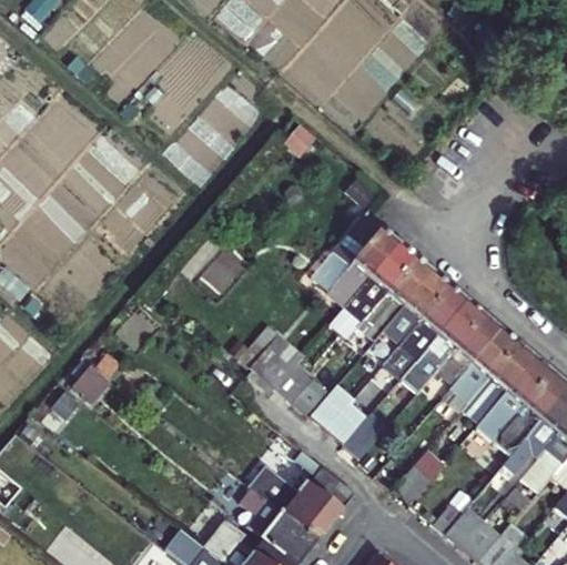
[(38,0),(29,10),(42,21),(60,0),(38,0)]
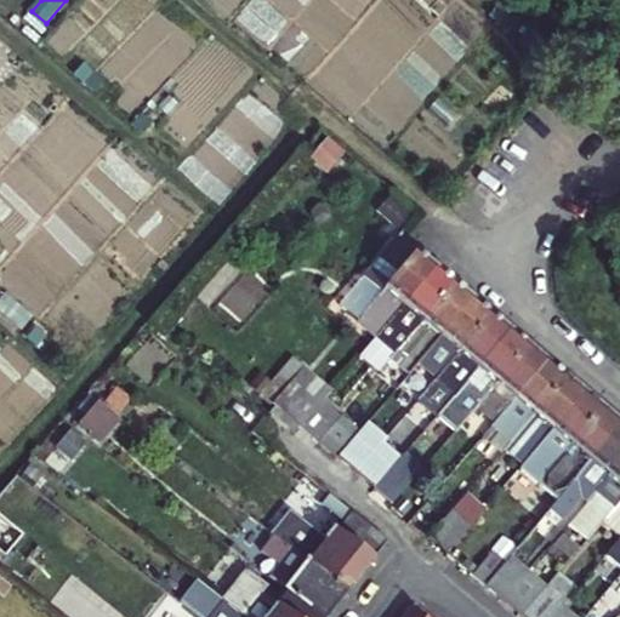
[(516,13),(498,1),(489,12),(508,26),(516,13)]
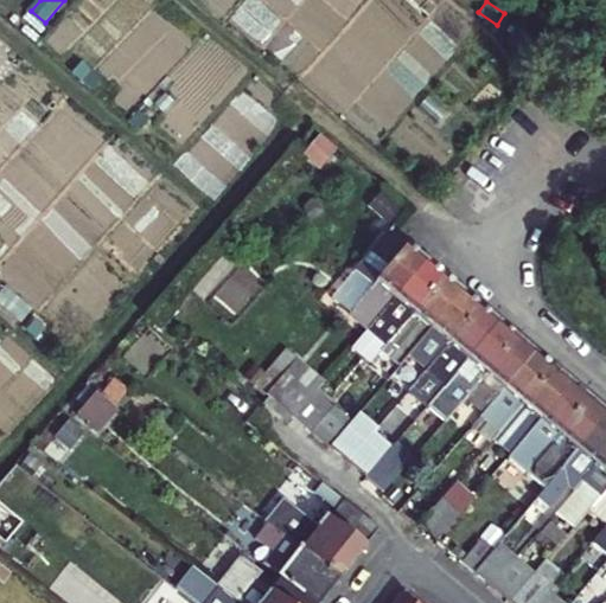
[(533,34),(515,24),(506,37),(524,47),(533,34)]
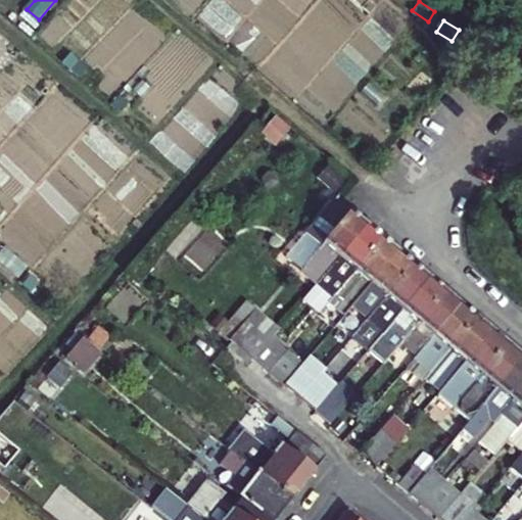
[(290,125),(276,112),(261,131),(276,143),(290,125)]
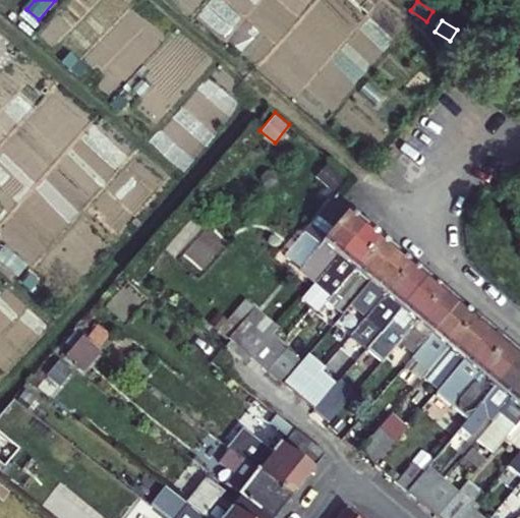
[(345,177),(327,162),(316,174),(336,188),(345,177)]
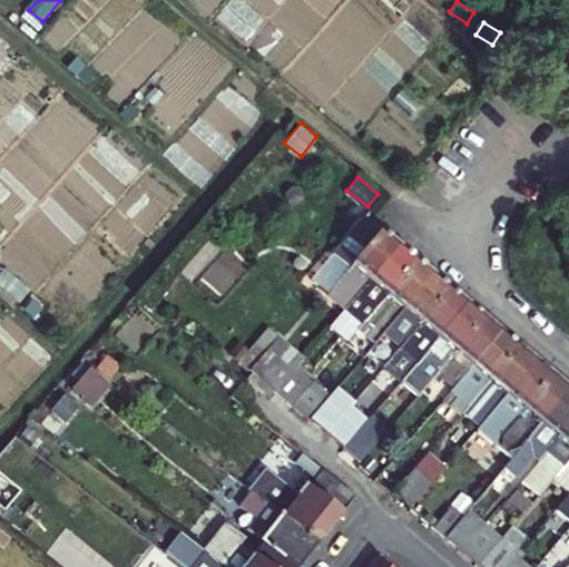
[(351,264),(353,261),(381,227),(364,214),(334,250),(351,264)]
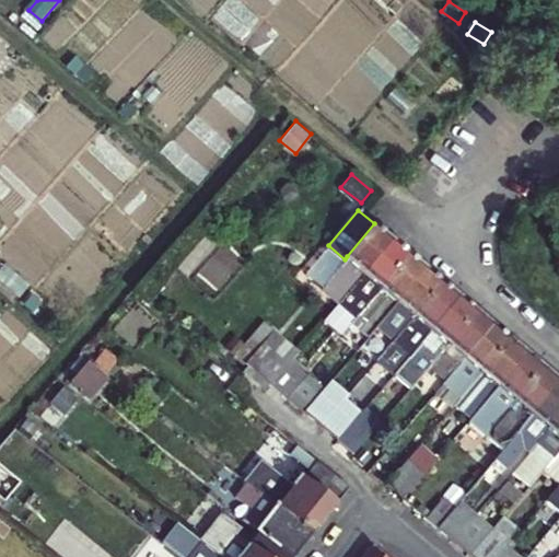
[(345,259),(332,275),(319,288),(338,303),(349,289),(392,239),(374,223),(347,256),(345,259)]
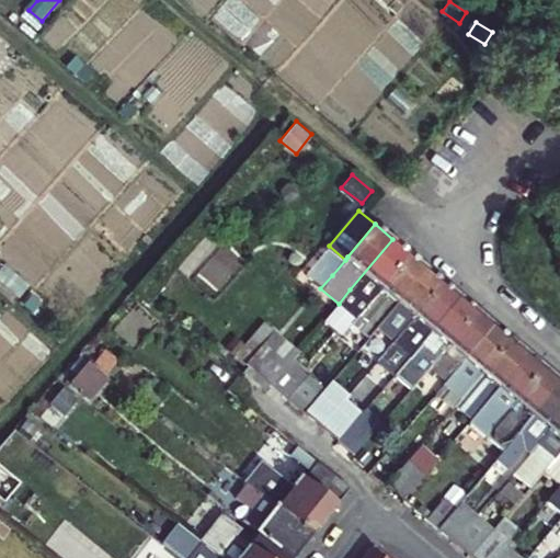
[(410,253),(392,239),(350,289),(339,304),(355,318),(367,304),(410,253)]
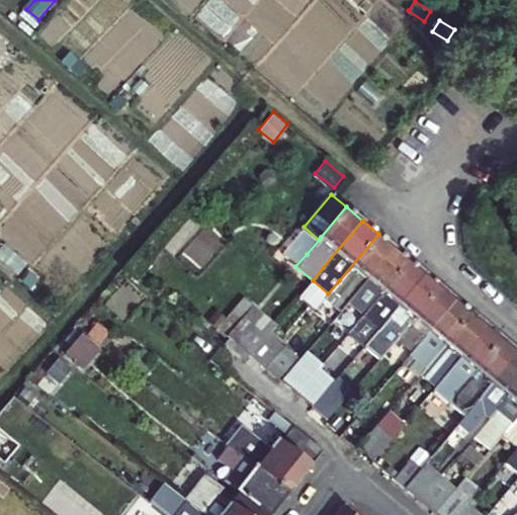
[(282,251),(297,264),(307,254),(319,240),(304,227),(282,251)]
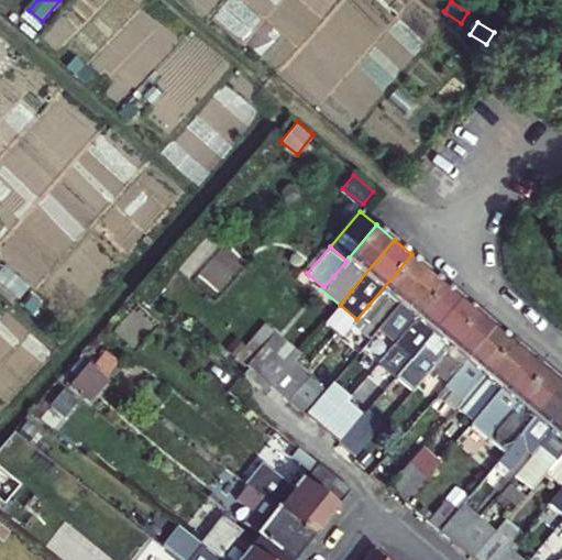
[(386,320),(429,270),(411,254),(368,305),(356,319),(352,325),(370,339),(377,330),(386,320)]
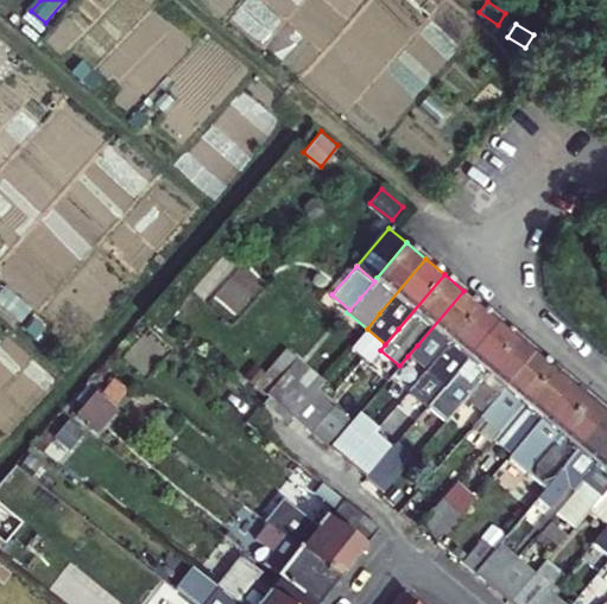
[(425,370),(450,342),(481,305),(463,291),(417,345),(408,356),(425,370)]
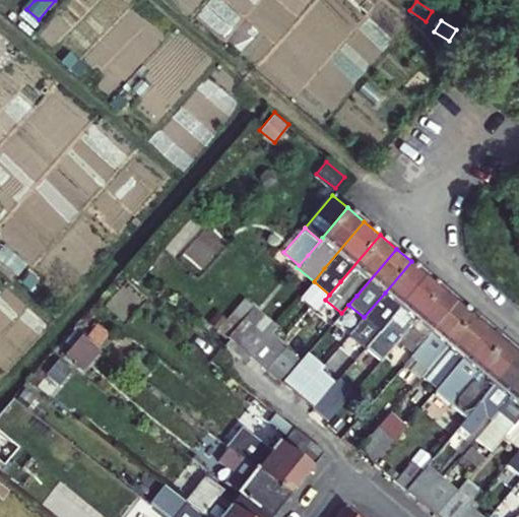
[(411,261),(385,293),(372,308),(364,317),(351,332),(367,344),(387,321),(427,274),(411,261)]
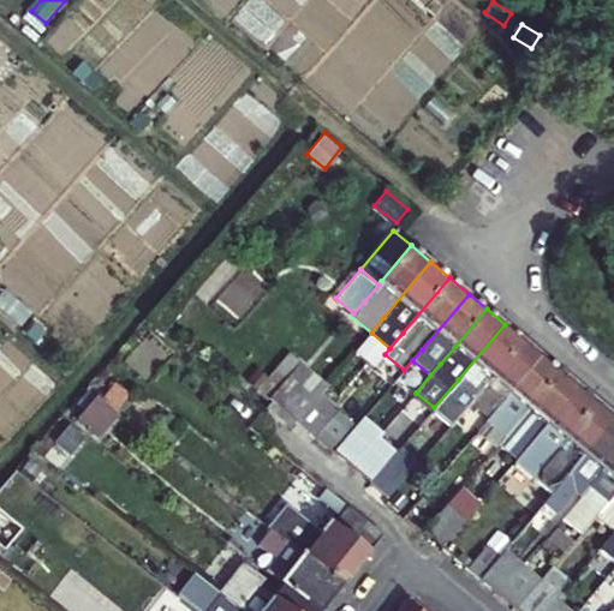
[(523,339),(505,324),(458,379),(434,408),(452,424),(476,395),(523,339)]
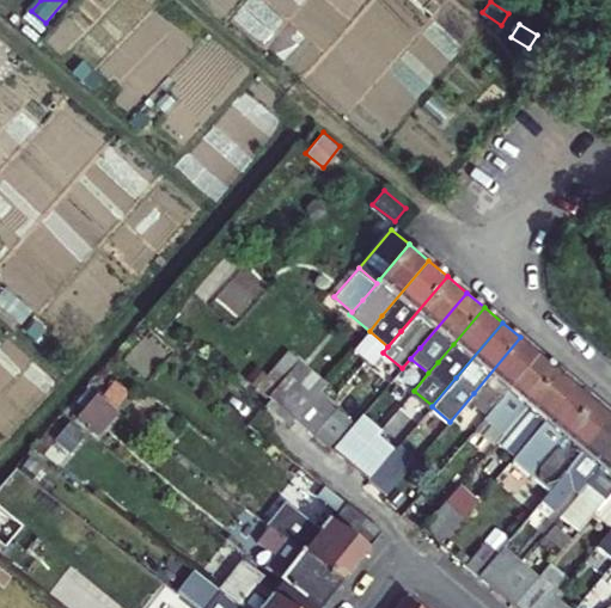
[(370,331),(354,349),(372,364),(383,352),(388,347),(370,331)]
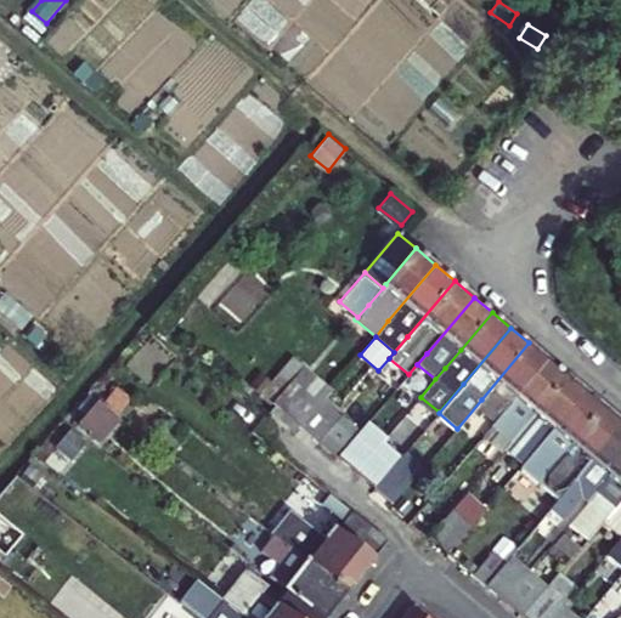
[(501,414),(548,358),(529,342),(481,400),(501,414)]
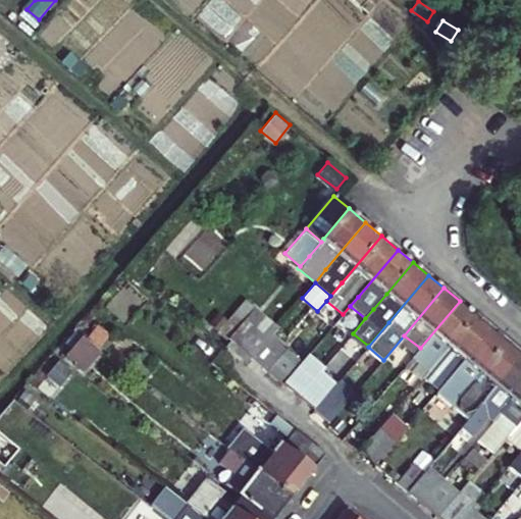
[(317,311),(315,314),(331,328),(343,314),(326,301),(317,311)]
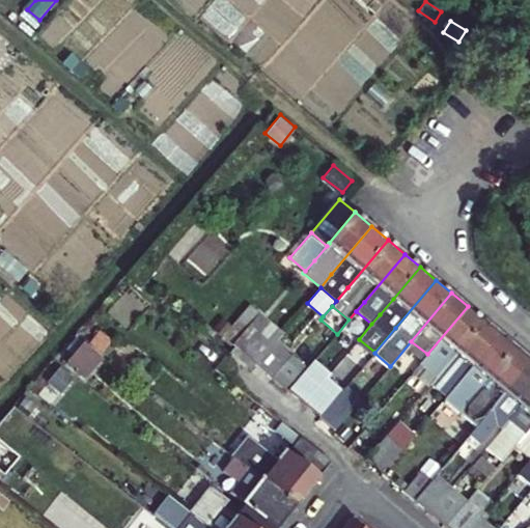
[(427,354),(444,367),(483,321),(468,306),(427,354)]
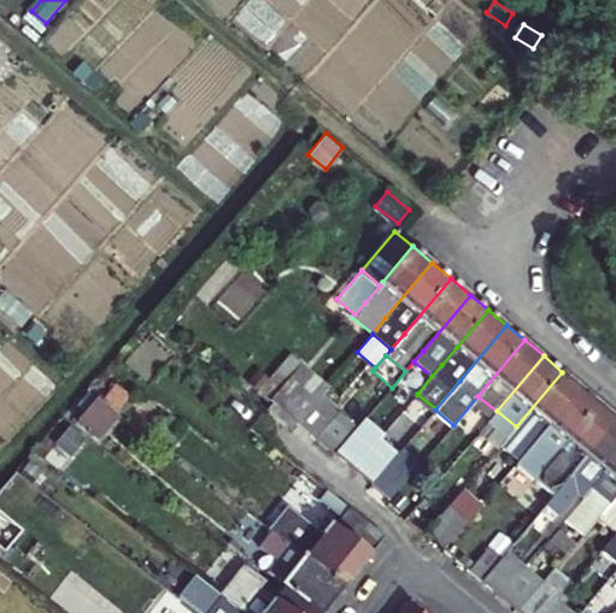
[(277,406),(308,370),(298,363),(269,399),(277,406)]
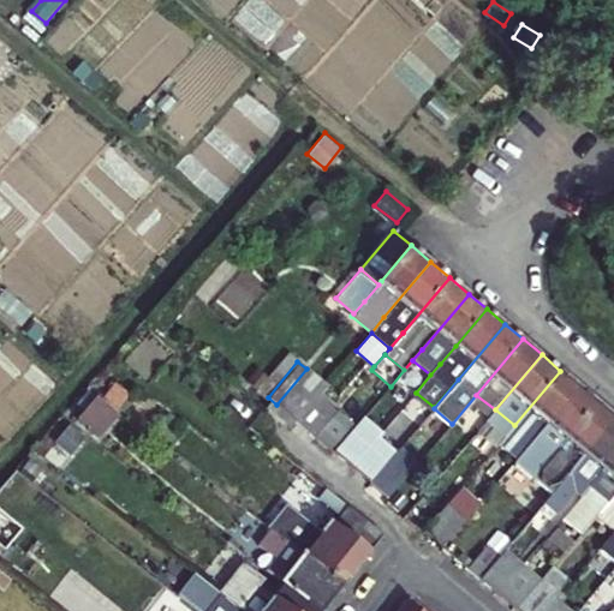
[(307,369),(276,405),(296,421),(316,396),(326,385),(307,369)]
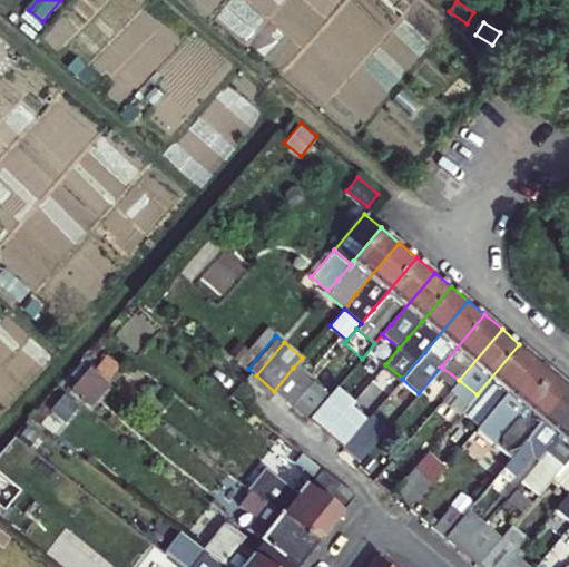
[(493,409),(537,358),(519,344),(477,394),(493,409)]
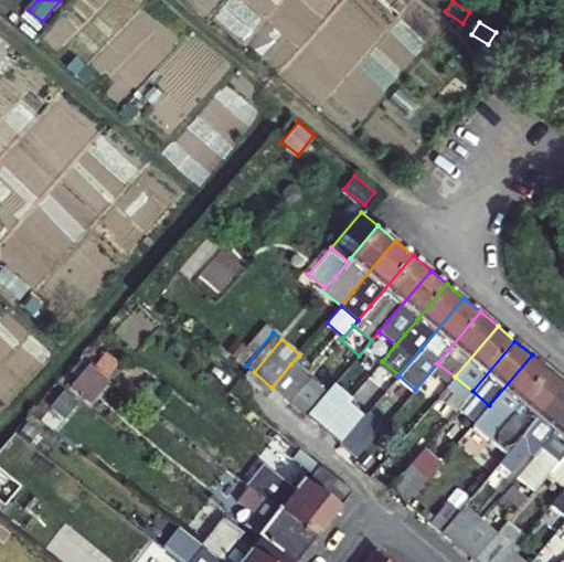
[(547,369),(532,354),(489,405),(472,425),(489,439),(506,420),(520,402),(547,369)]
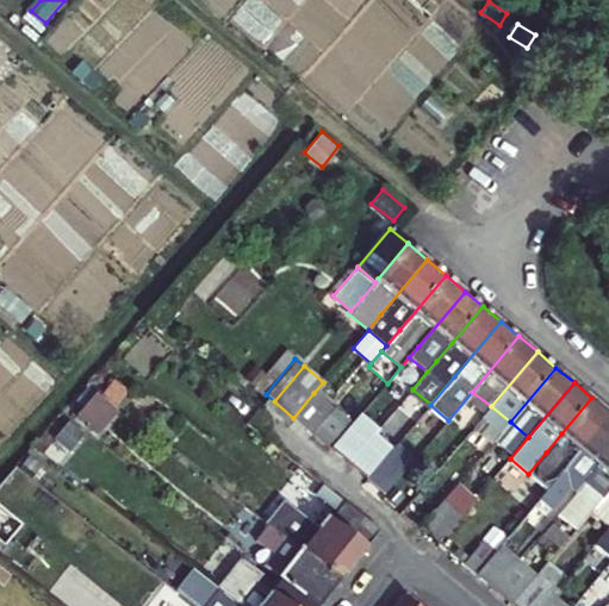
[(113,407),(92,391),(73,413),(95,431),(113,407)]
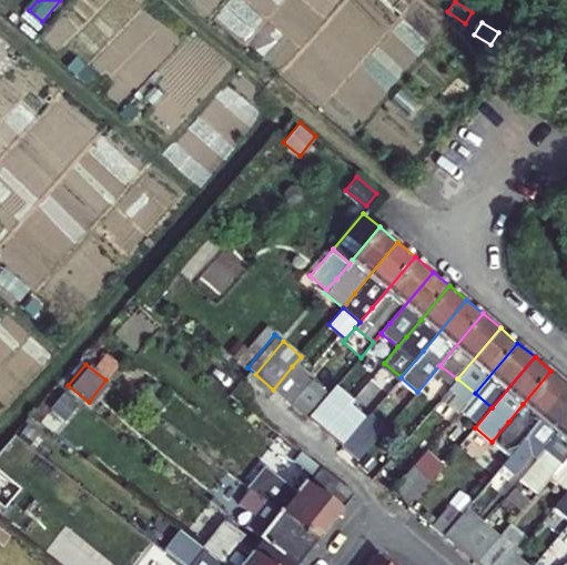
[(310,381),(292,366),(273,390),(291,403),(310,381)]
